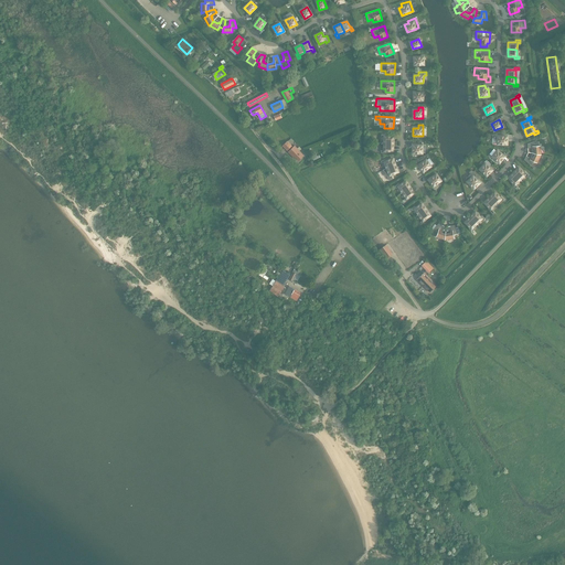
[(382,135),(382,137),(384,137),(384,144),(393,144),(393,137),(386,137),(386,135),(382,135)]
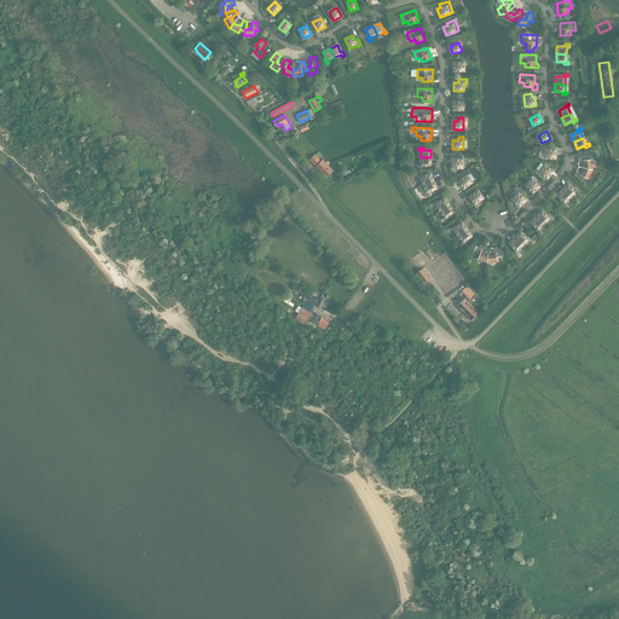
[(314,155),(310,160),(314,165),(320,160),(318,158),(323,155),(319,151),(316,155),(314,155)]
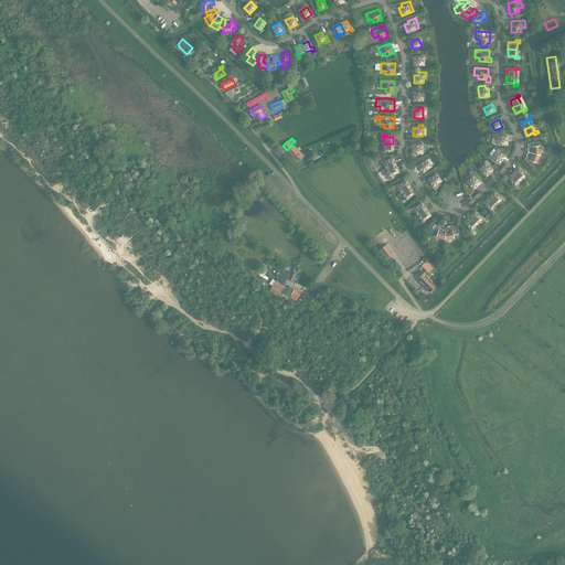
[(536,141),(528,144),(528,148),(533,148),(533,149),(535,149),(535,153),(541,155),(541,146),(536,146),(536,141)]
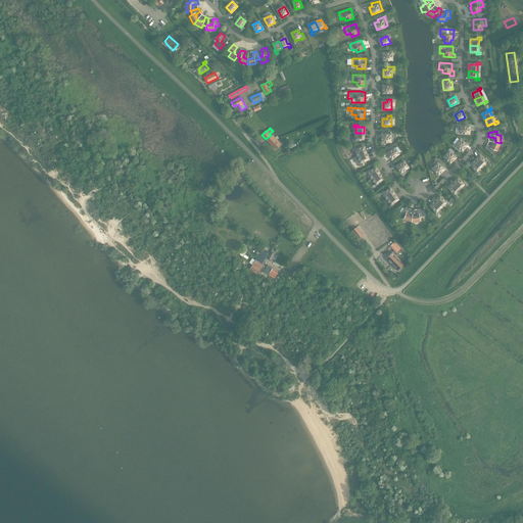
[(355,139),(352,139),(352,141),(357,141),(357,140),(364,140),(364,133),(355,133),(355,139)]
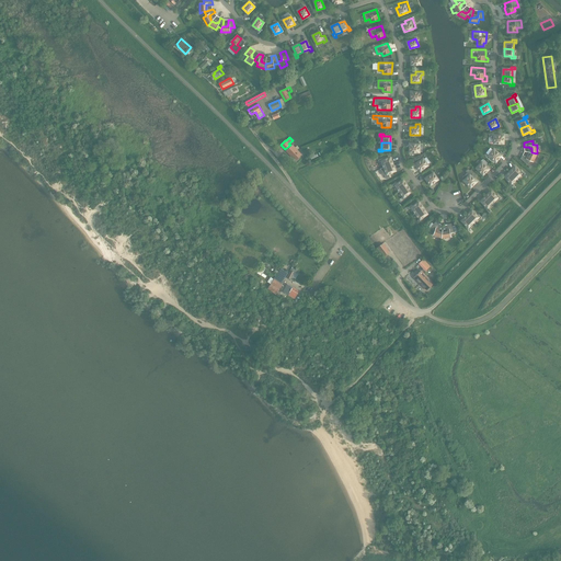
[(293,145),(286,151),(293,158),(294,157),(297,159),(301,155),(297,150),(299,148),(297,146),(295,148),(293,145)]
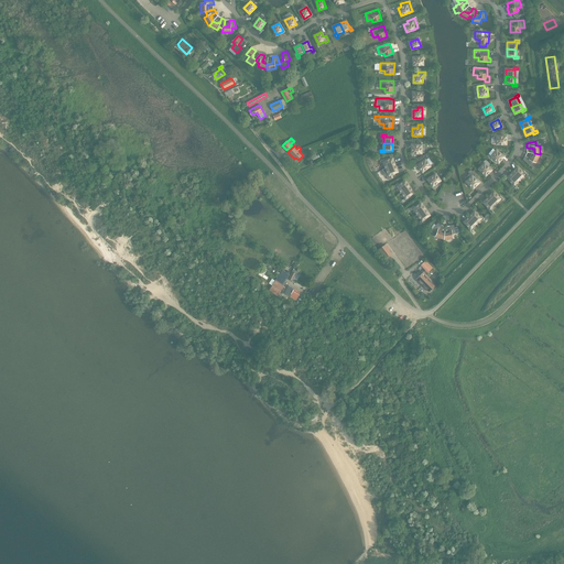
[(492,149),(489,153),(491,156),(498,162),(503,156),(497,150),(496,151),(492,149)]
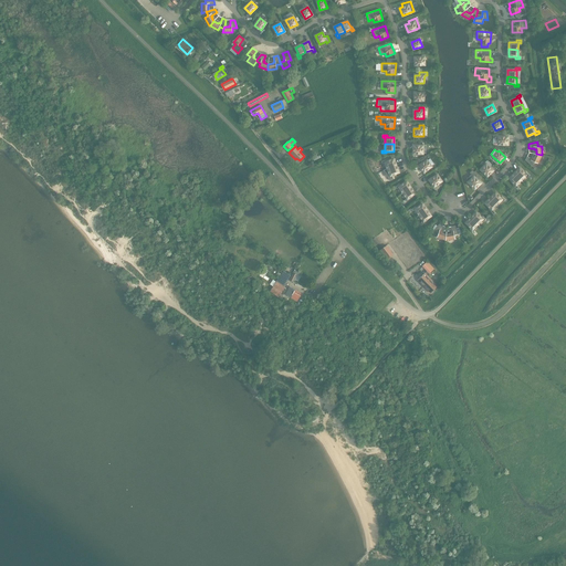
[(527,156),(525,160),(532,166),(534,161),(538,164),(542,155),(536,154),(534,158),(533,157),(533,158),(527,156)]
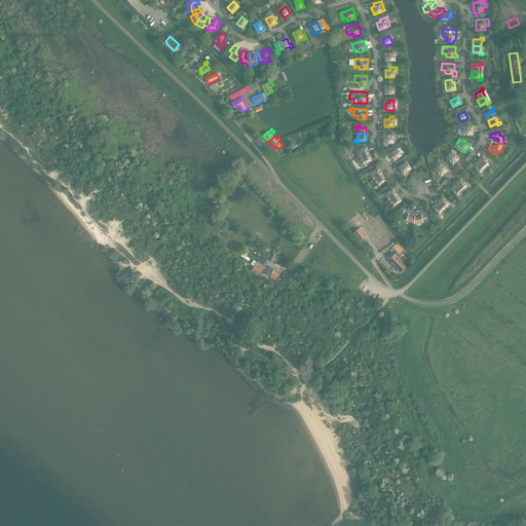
[(359,148),(354,150),(355,152),(358,151),(361,157),(368,154),(366,148),(360,150),(359,148)]
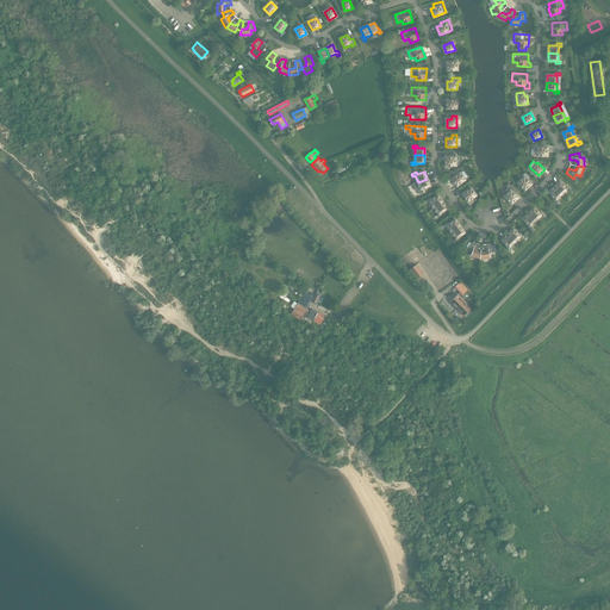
[(462,172),(452,179),(456,185),(465,180),(467,178),(462,172)]
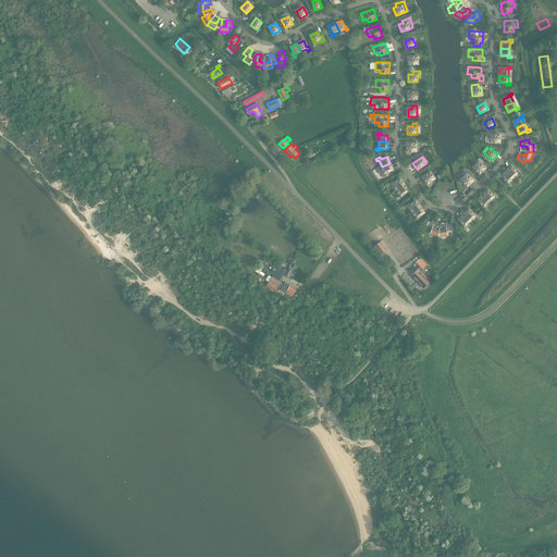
[(479,161),(473,166),(480,173),(485,168),(482,164),(484,162),(480,158),(478,160),(479,161)]
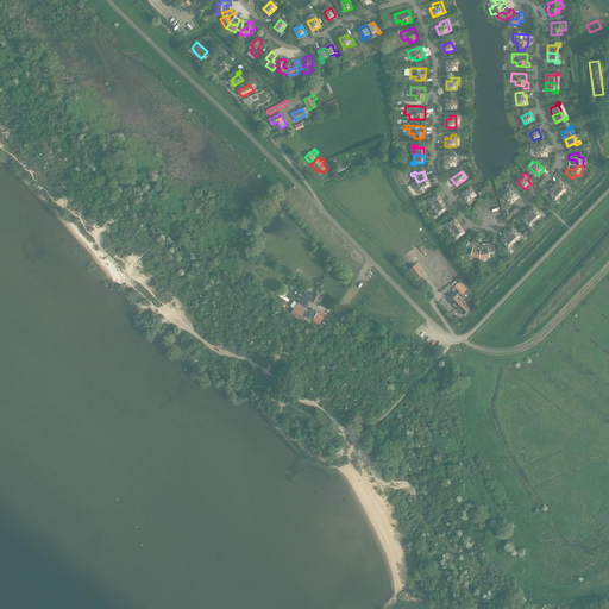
[(426,179),(413,183),(415,190),(418,189),(418,192),(422,190),(421,188),(429,186),(426,179)]
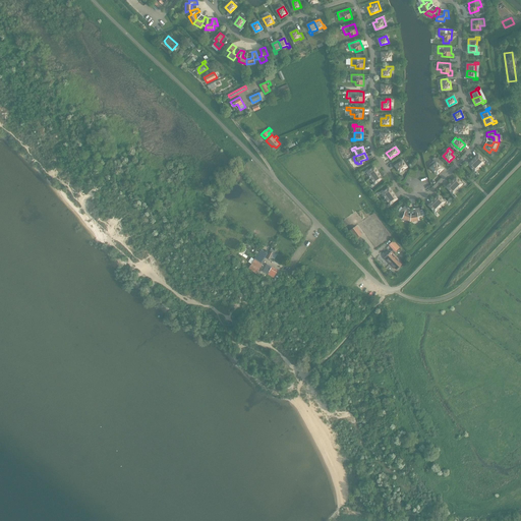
[(478,155),(473,160),(479,166),(483,161),(485,163),(487,161),(484,159),(483,160),(478,155)]
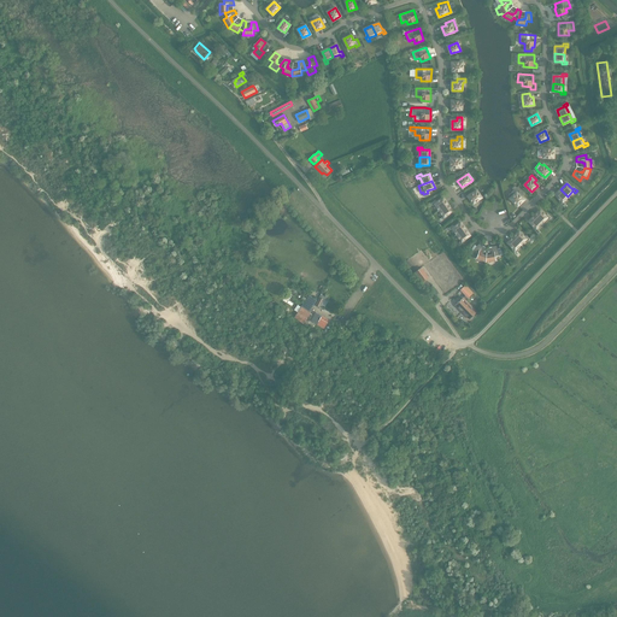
[(513,191),(509,195),(511,198),(511,199),(517,205),(523,199),(521,197),(523,194),(515,186),(512,188),(513,191)]
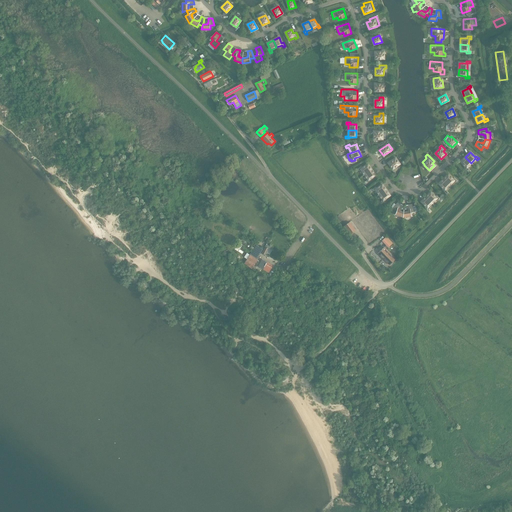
[(465,157),(461,162),(466,166),(464,167),(467,170),(469,169),(467,167),(471,163),(465,157)]
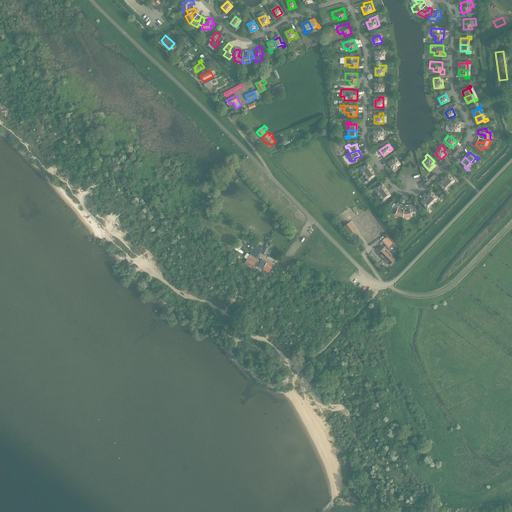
[(395,158),(389,163),(393,168),(399,164),(395,158)]
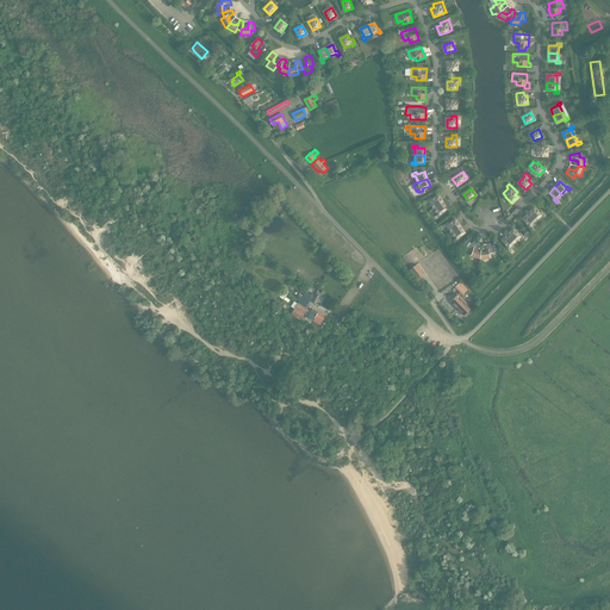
[(430,199),(427,201),(428,204),(430,201),(435,207),(442,203),(439,195),(431,200),(430,199)]
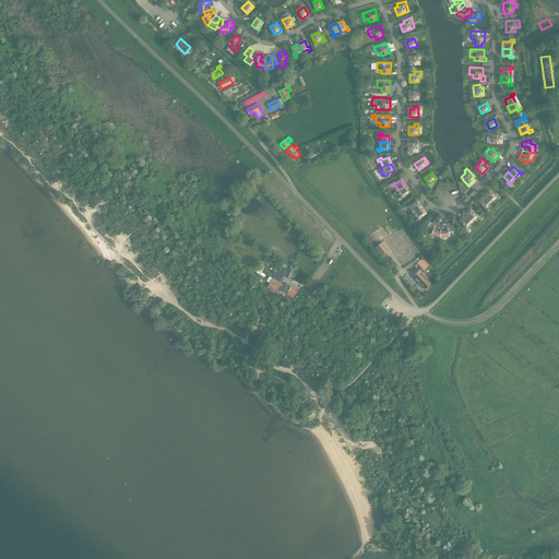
[(405,186),(399,190),(402,195),(400,198),(402,199),(405,197),(404,195),(409,191),(405,186)]
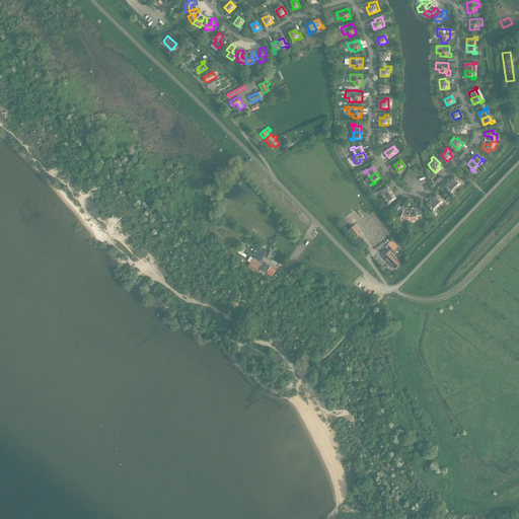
[(454,176),(450,181),(455,188),(460,182),(461,184),(463,183),(460,180),(459,181),(454,176)]
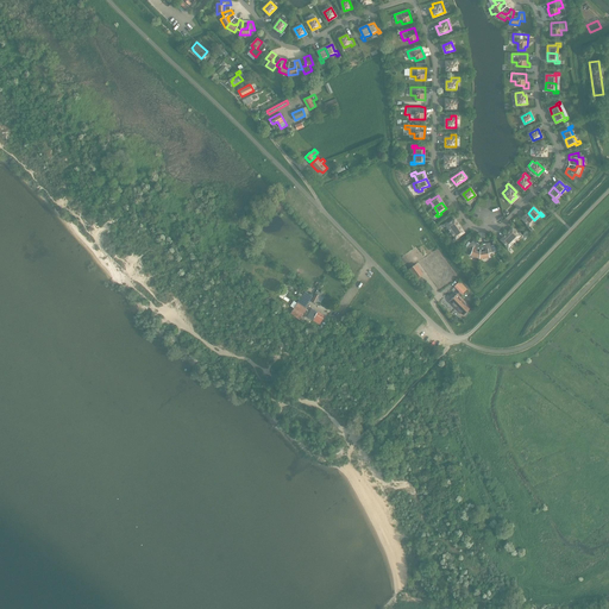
[(528,213),(522,219),(528,224),(526,226),(529,228),(532,227),(529,225),(534,220),(528,213)]
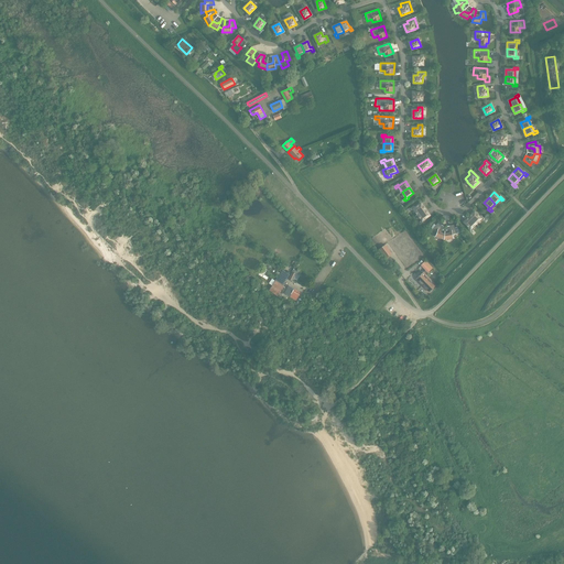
[(414,206),(410,208),(412,210),(414,209),(418,215),(425,209),(421,204),(415,207),(414,206)]
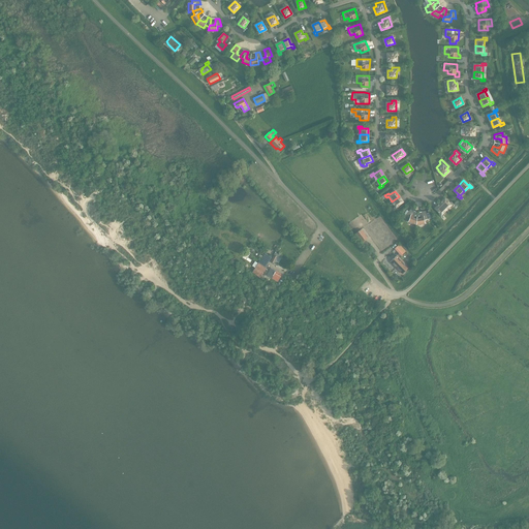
[(399,196),(392,201),(396,207),(394,208),(395,210),(398,207),(397,206),(403,201),(399,196)]
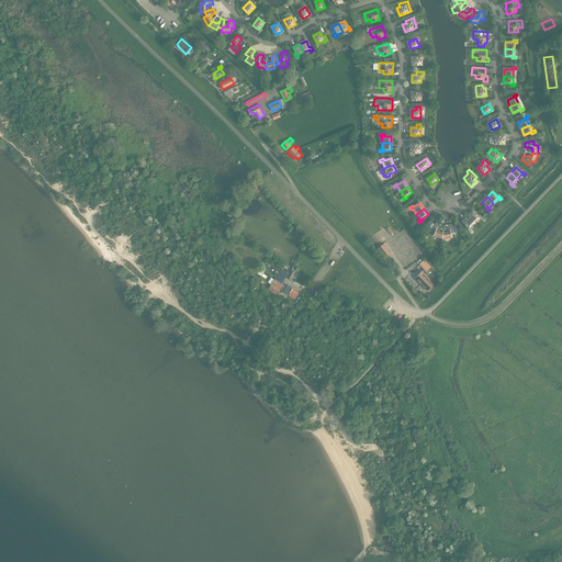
[(473,211),(468,216),(474,223),(479,217),(481,220),(482,217),(480,215),(478,216),(473,211)]
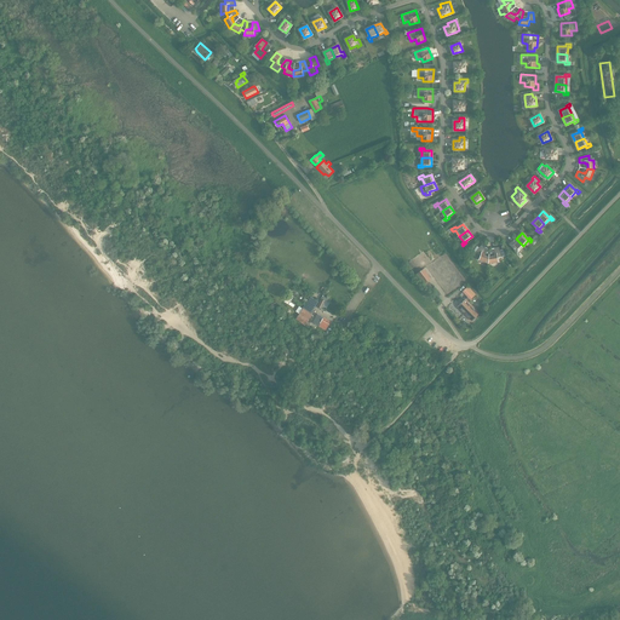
[(516,239),(510,244),(516,250),(515,251),(518,254),(520,253),(517,251),(523,246),(516,239)]
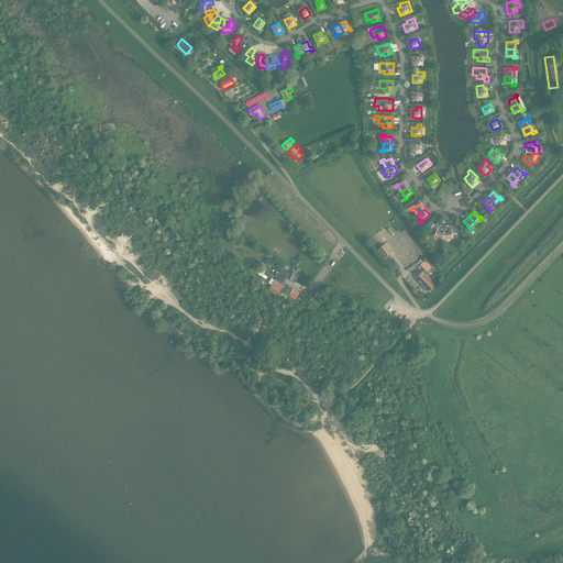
[(435,232),(434,235),(443,239),(444,225),(437,223),(431,230),(435,232)]
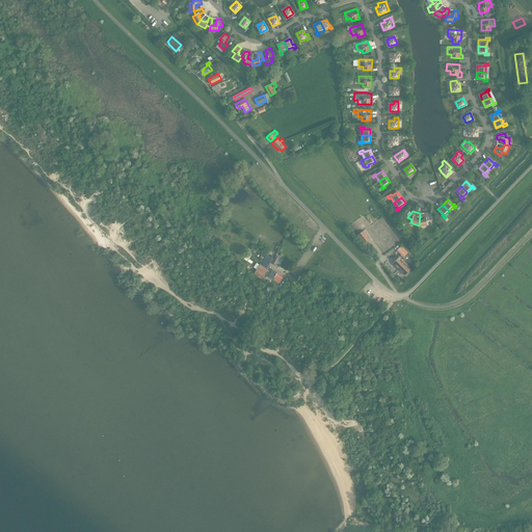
[(420,213),(419,225),(427,224),(427,220),(431,219),(428,212),(420,213)]
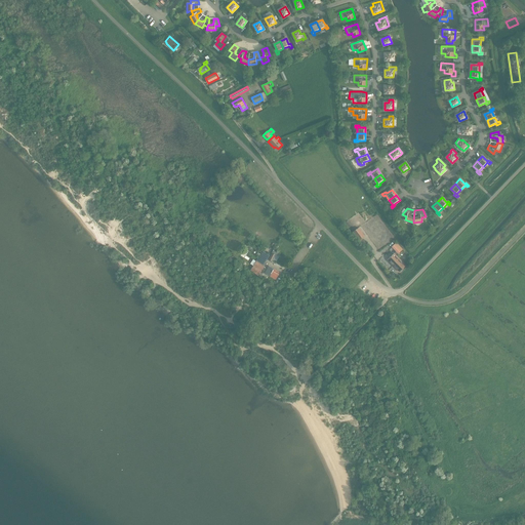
[(359,239),(364,236),(359,228),(353,232),(359,239)]
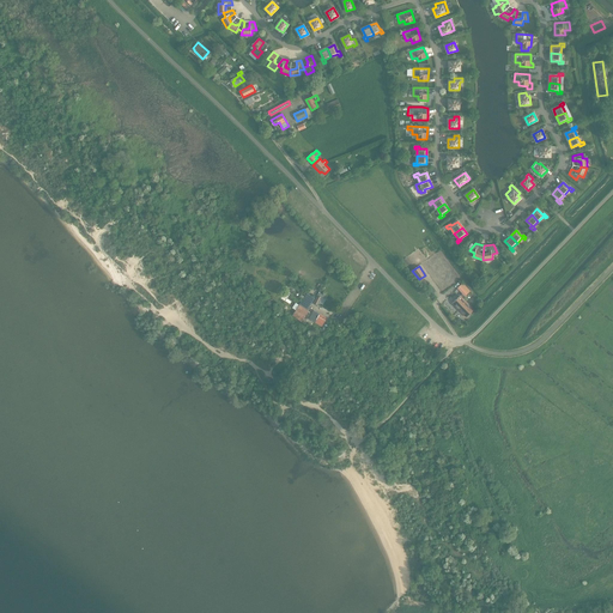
[(453,303),(466,317),(474,309),(463,298),(467,293),(460,285),(457,289),(462,293),(453,303)]
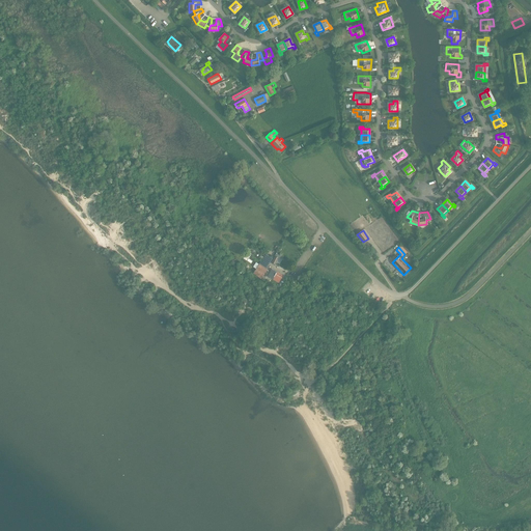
[(276,255),(272,262),(275,264),(280,255),(276,253),(275,255),(276,255)]
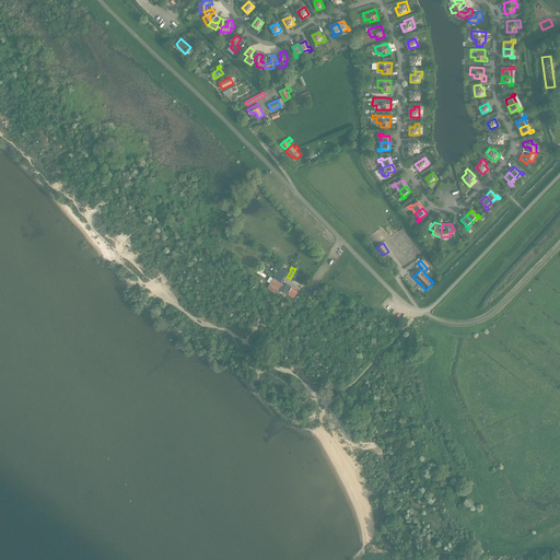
[(276,276),(268,288),(276,293),(278,290),(280,292),(283,287),(281,284),(280,283),(288,272),(281,268),(276,276)]
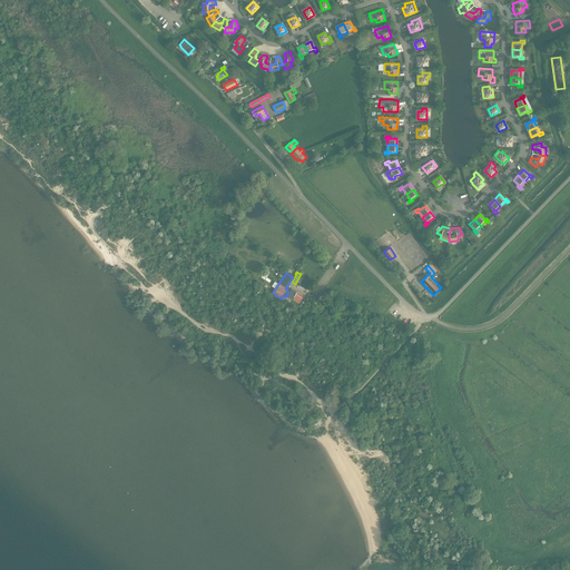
[(292,288),(287,296),(293,300),(300,303),(304,295),(297,292),(292,288)]
